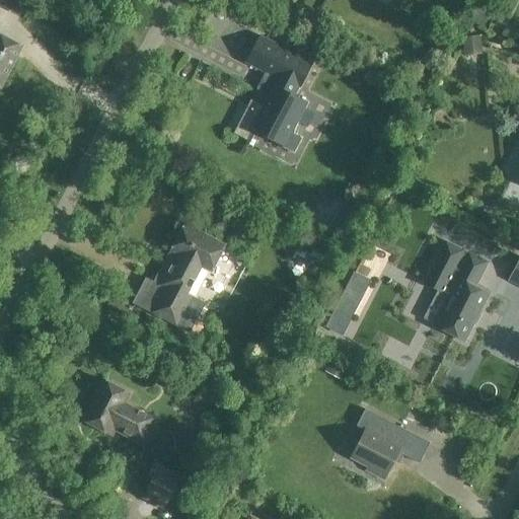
[(477,1),(468,19),(484,27),(493,9),(477,1)]
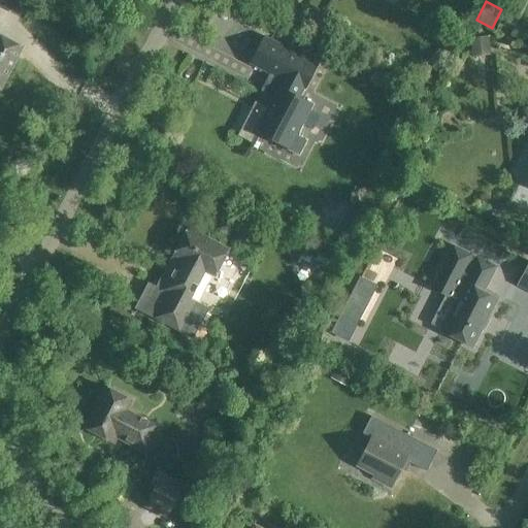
[(0,87),(22,46),(0,35),(0,87)]
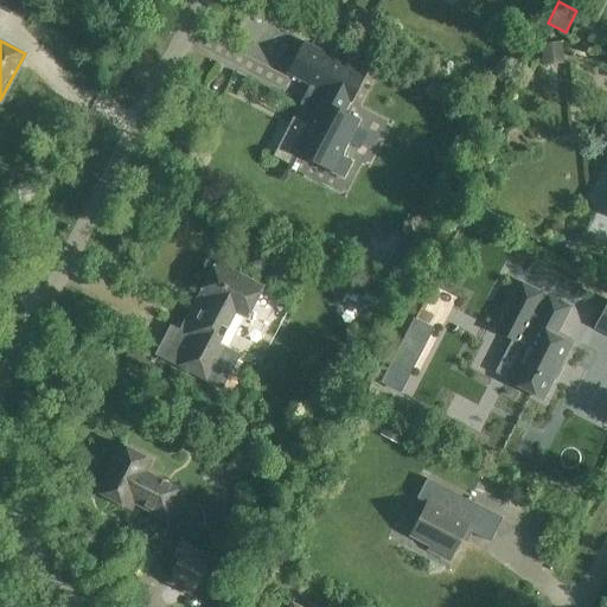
[(343,112),(349,101),(350,101),(364,74),(363,74),(342,62),(302,42),(287,72),(314,87),(305,104),(314,110),(293,151),(344,177),(352,161),(339,155),(358,120),(343,112)]
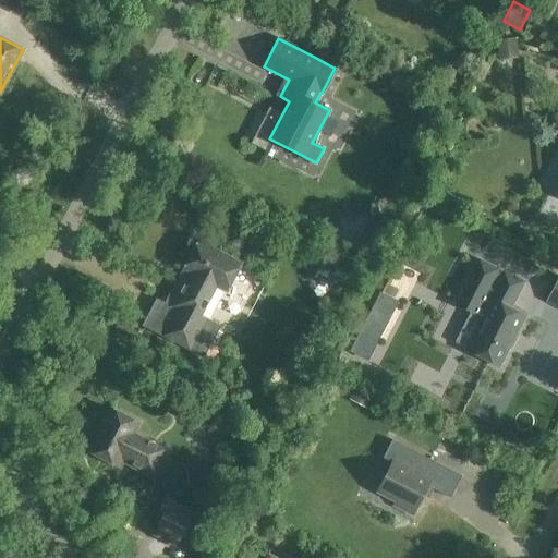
[(519,57),(517,38),(496,40),(498,59),(519,57)]
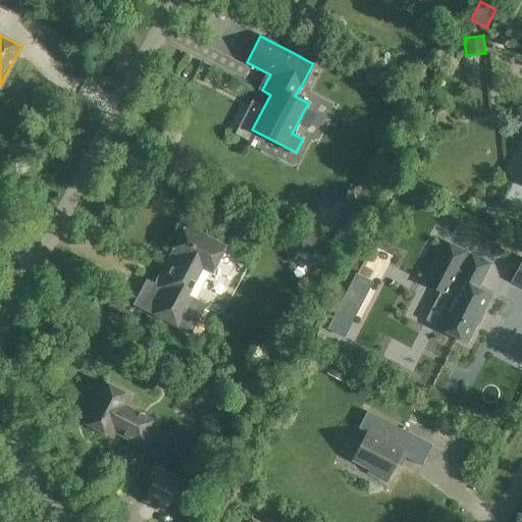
[(490,49),(502,55),(507,46),(496,40),(490,49)]
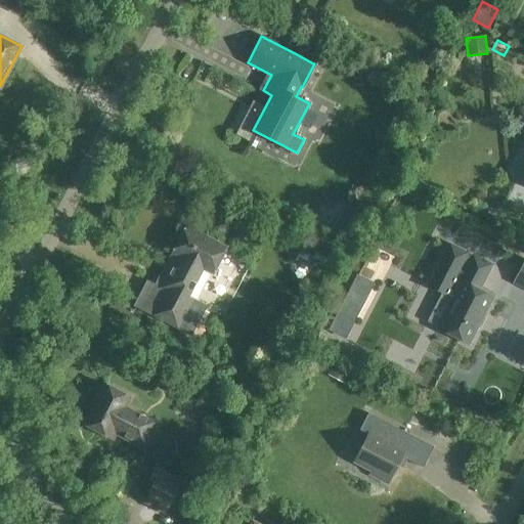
[(301,43),(295,53),(313,63),(319,52),(301,43)]
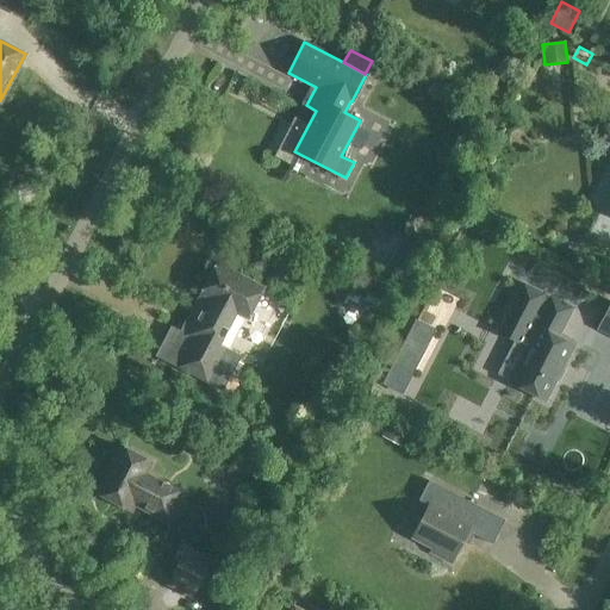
[(186,335),(170,365),(212,386),(231,352),(218,346),(236,313),(248,319),(263,288),(255,284),(216,263),(200,293),(206,297),(186,335)]
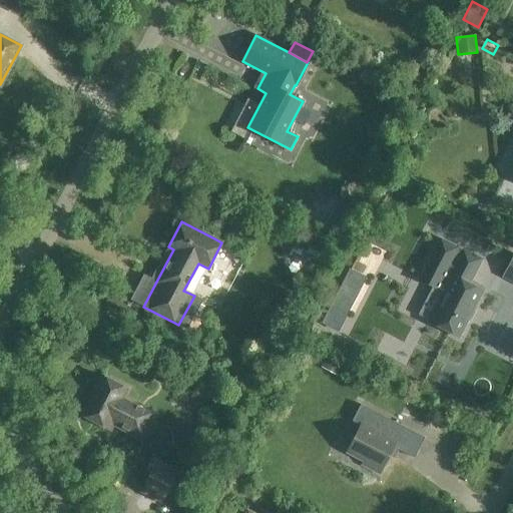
[(306,252),(324,263),(332,247),(314,238),(306,252)]
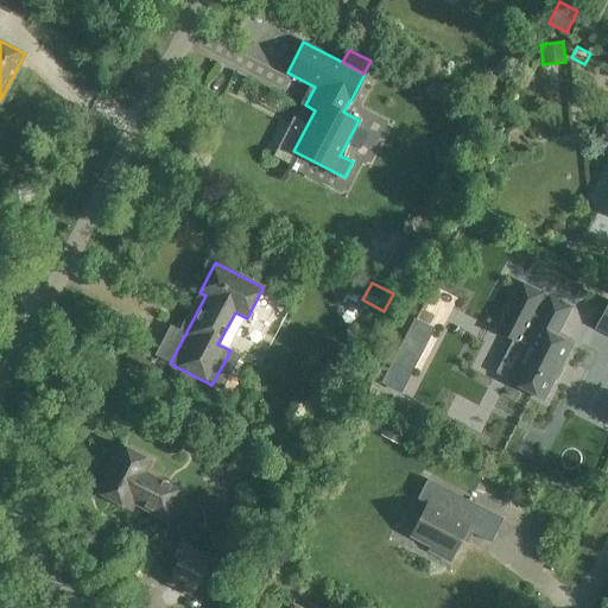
[(571,308),(540,292),(520,283),(495,331),(525,346),(507,380),(544,399),(571,344),(557,337),(571,308)]
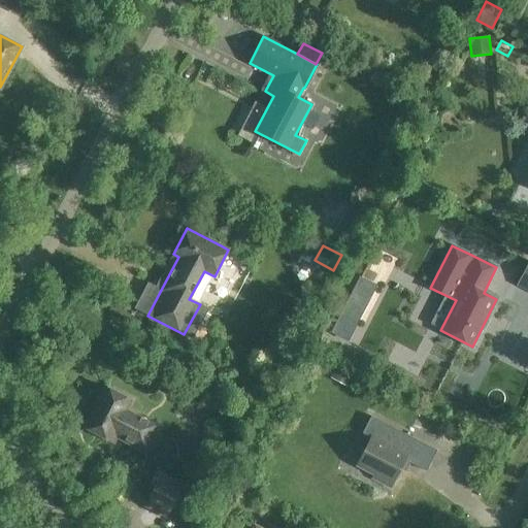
[(527,266),(519,285),(527,289),(527,266)]
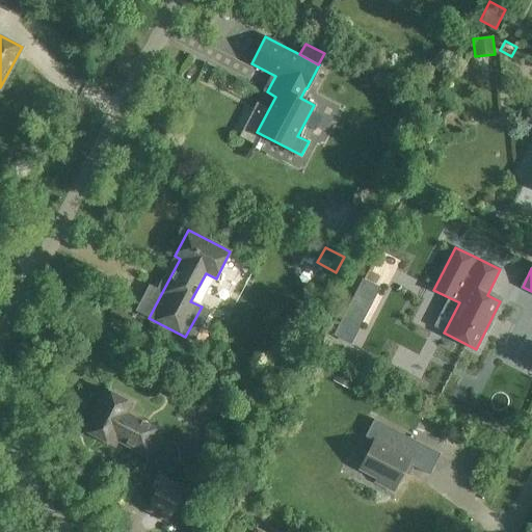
[(333,381),(350,390),(357,377),(339,368),(333,381)]
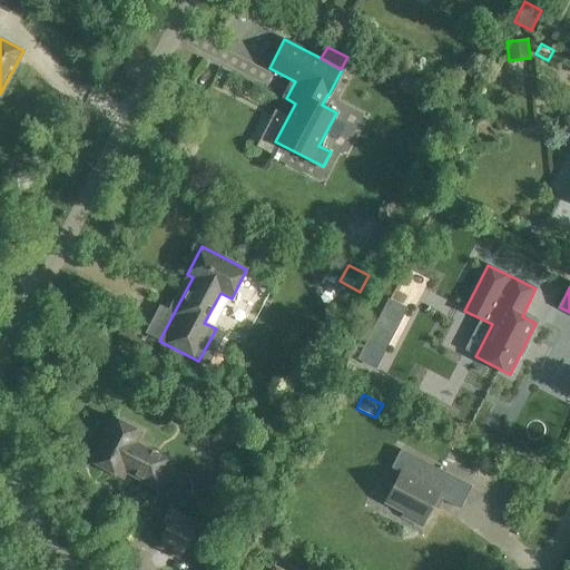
[(135,442),(141,431),(114,415),(108,425),(89,461),(118,477),(121,470),(157,489),(172,462),(135,442)]
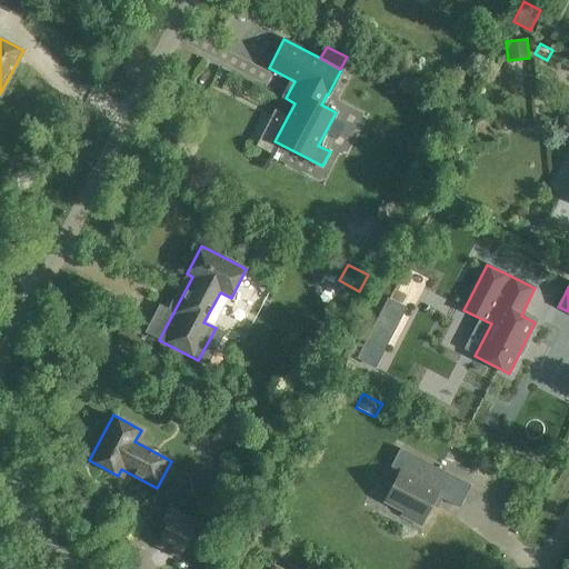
[(401,516),(420,526),(438,491),(440,492),(449,475),(400,449),(390,467),(400,472),(385,501),(403,511),(401,516)]
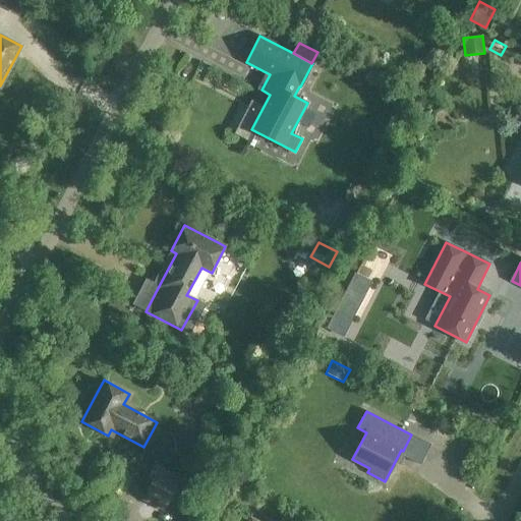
[(181,477),(154,463),(146,479),(151,482),(140,500),(163,512),(181,477)]
